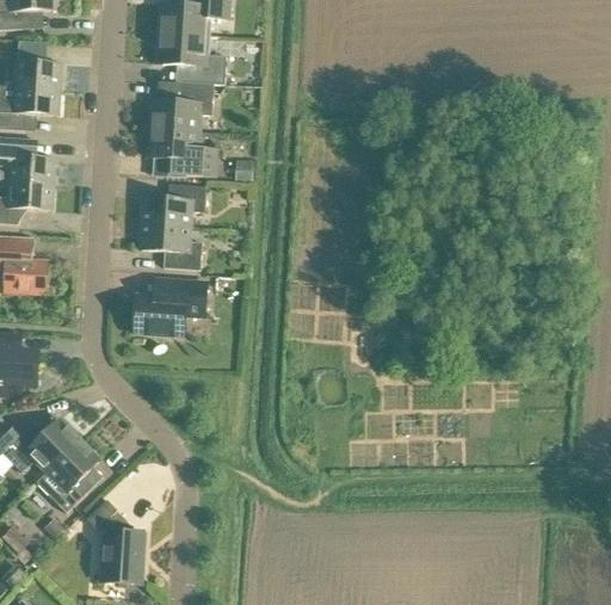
[(0,0),(0,28),(22,28),(20,11),(55,10),(55,0),(0,0)]
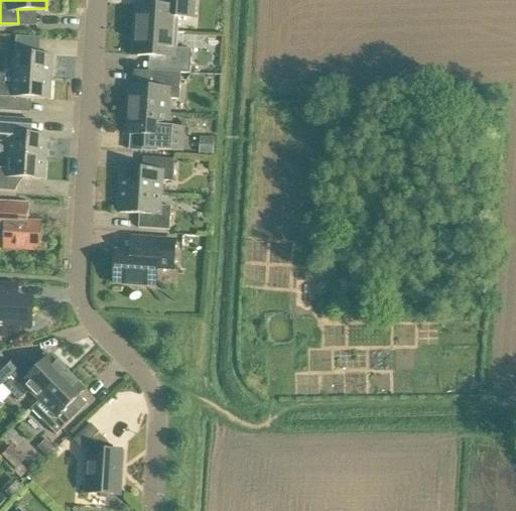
[(135,2),(134,27),(175,29),(176,14),(194,15),(194,0),(160,0),(157,3),(135,2)]
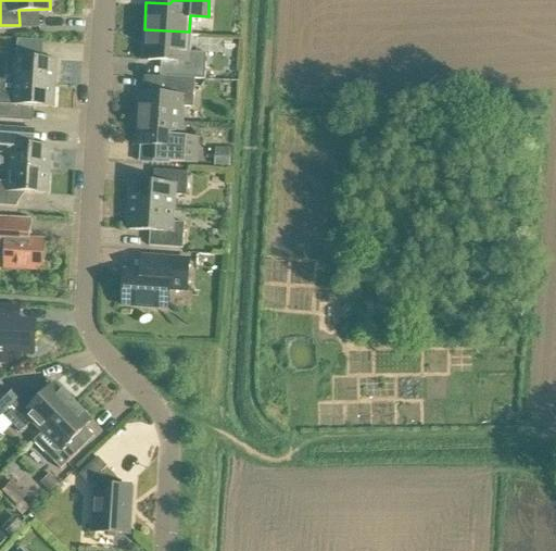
[(189,32),(144,29),(142,57),(166,58),(169,62),(168,74),(204,76),(206,50),(188,49),(189,32)]
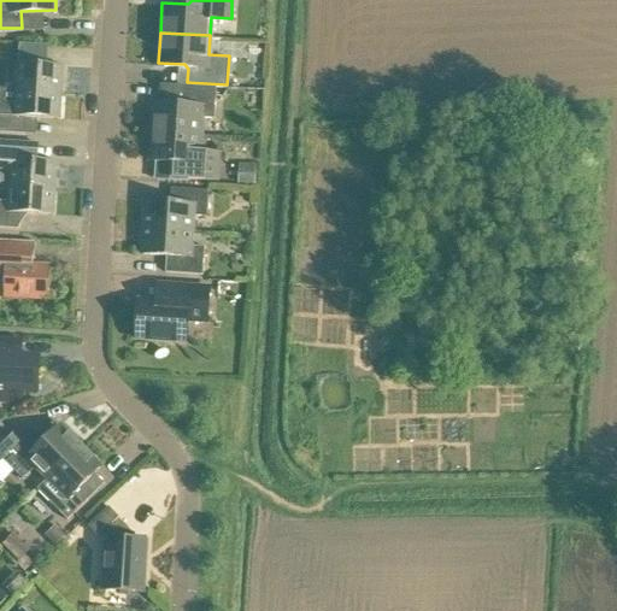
[(16,59),(15,87),(60,89),(62,63),(16,59)]
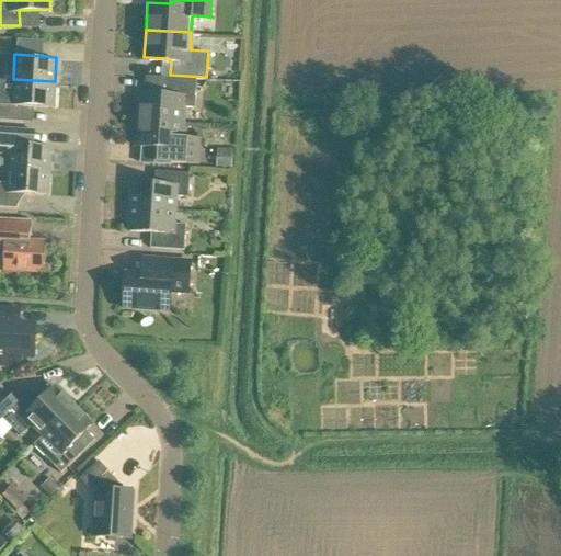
[(55,81),(13,79),(0,77),(0,116),(22,118),(23,103),(54,105),(55,81)]
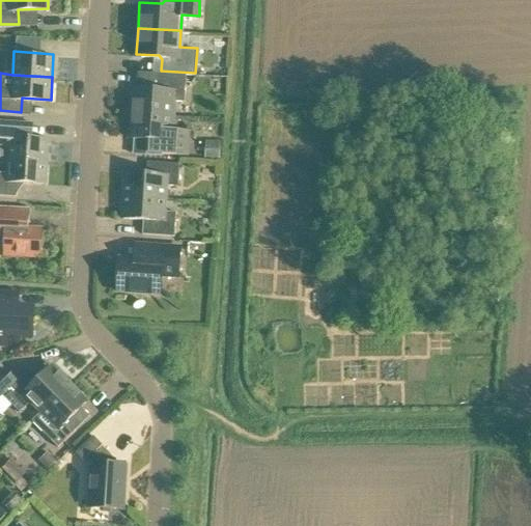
[(132,85),(131,111),(173,113),(174,99),(184,100),(186,75),(158,74),(158,85),(155,87),(132,85)]
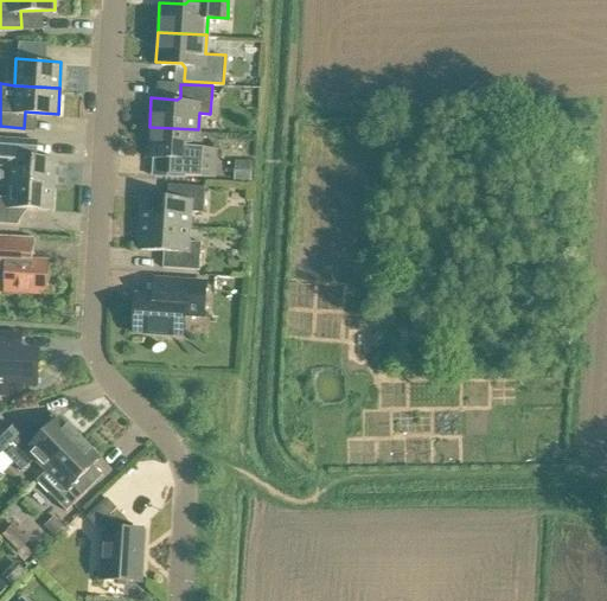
[(198,129),(149,127),(147,155),(173,155),(177,159),(176,172),(206,174),(215,174),(217,147),(208,147),(197,146),(198,129)]
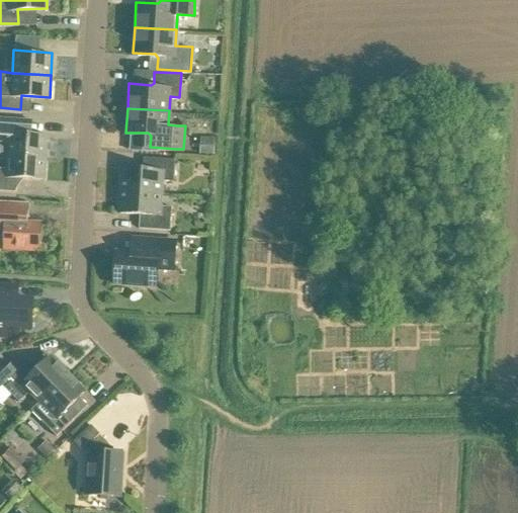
[(0,140),(8,141),(7,153),(46,156),(47,134),(19,132),(20,117),(0,115),(0,140)]
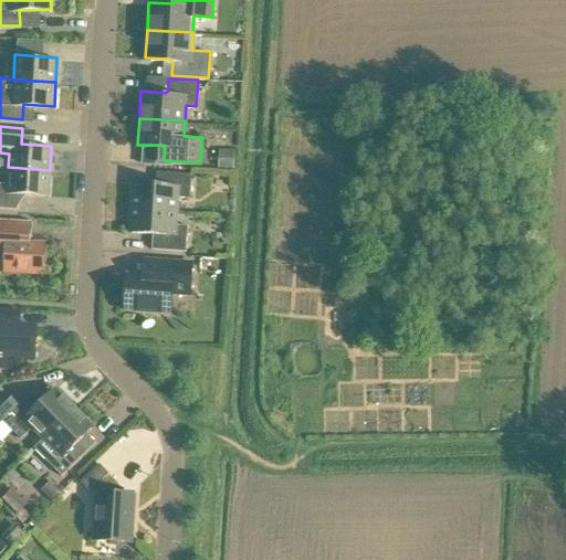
[(219,146),(218,165),(233,166),(234,147),(219,146)]
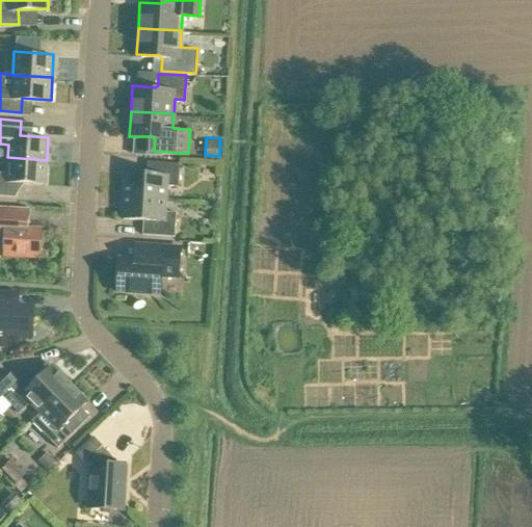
[(47,160),(7,157),(6,170),(0,170),(0,193),(16,194),(17,181),(46,183),(47,160)]
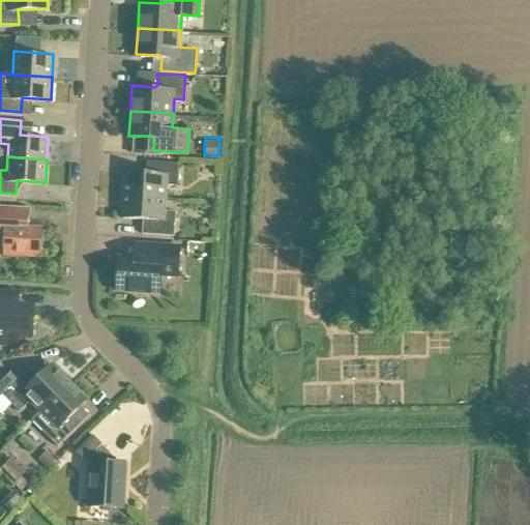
[(124,170),(122,193),(165,196),(166,182),(177,183),(178,162),(147,158),(146,171),(124,170)]
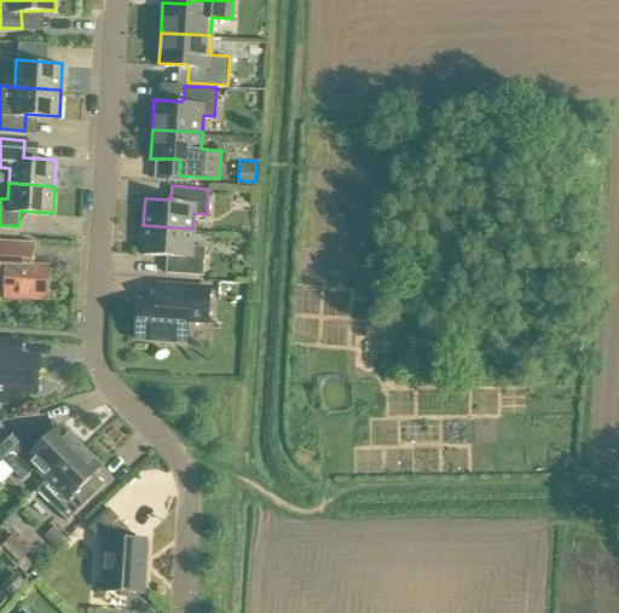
[(192,229),(143,225),(142,252),(167,254),(166,270),(203,272),(204,244),(191,243),(192,229)]
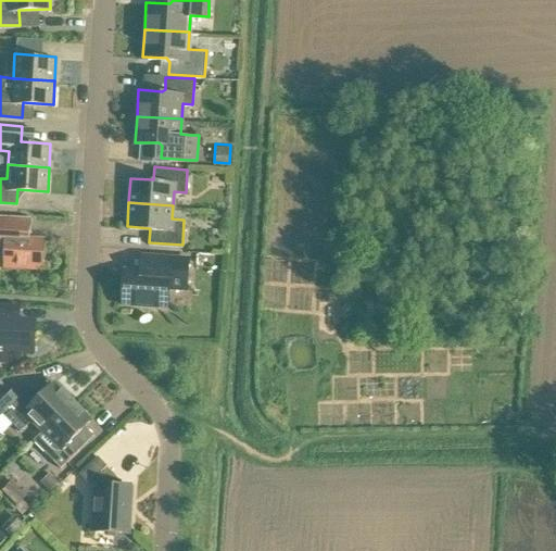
[(0,214),(0,246),(4,247),(3,265),(42,267),(45,237),(29,236),(30,216),(0,214)]
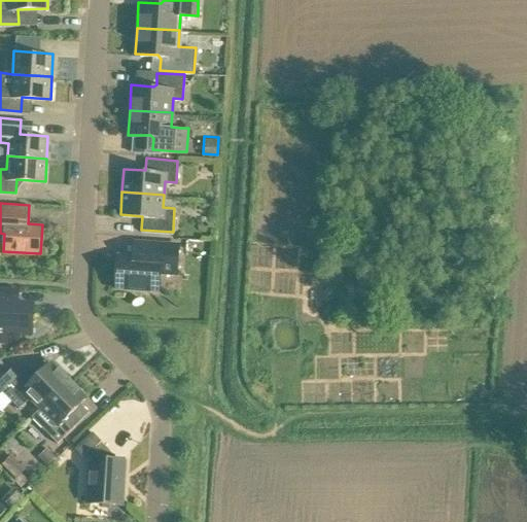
[(117,253),(115,286),(159,289),(160,271),(176,273),(178,243),(135,240),(134,254),(117,253)]
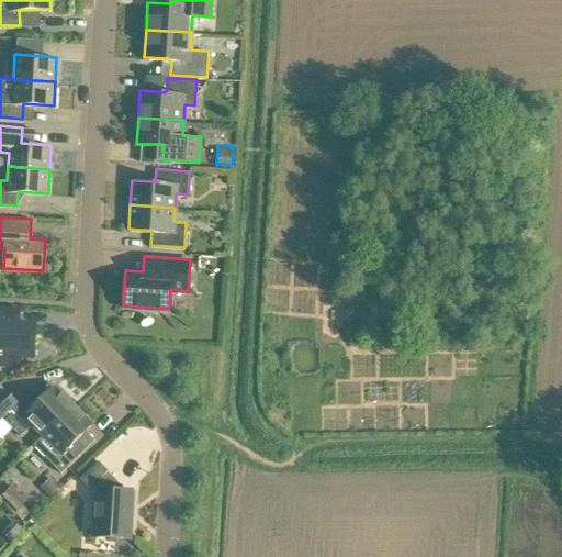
[(0,361),(7,363),(8,352),(33,353),(35,324),(18,323),(19,308),(0,305),(0,361)]
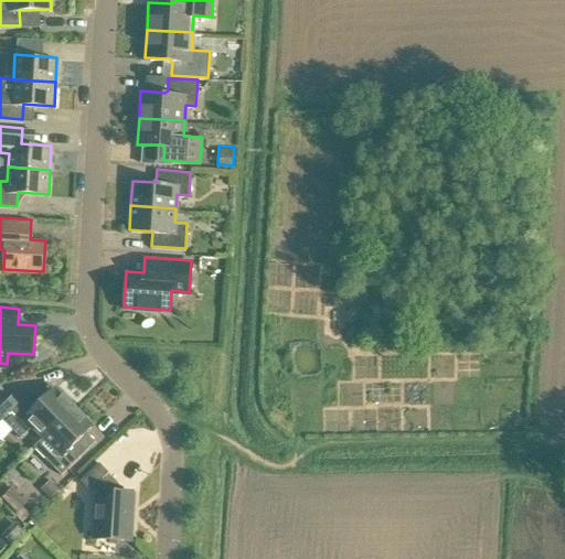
[(31,423),(43,436),(74,405),(55,386),(34,406),(24,395),(18,401),(6,388),(0,394),(0,418),(1,418),(19,436),(31,423)]
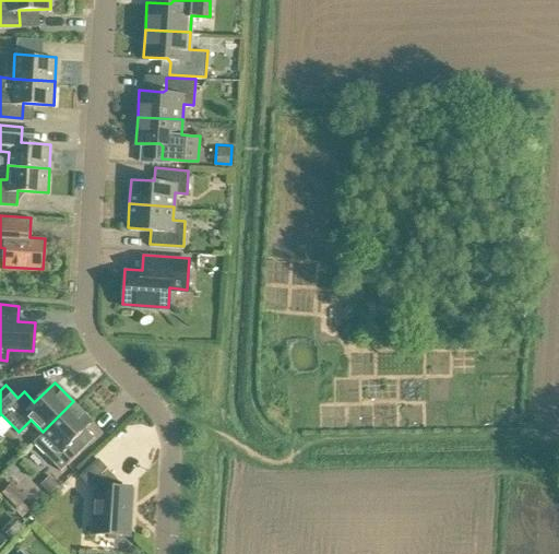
[(92,420),(73,401),(43,432),(52,443),(44,451),(60,469),(80,450),(70,440),(92,420)]
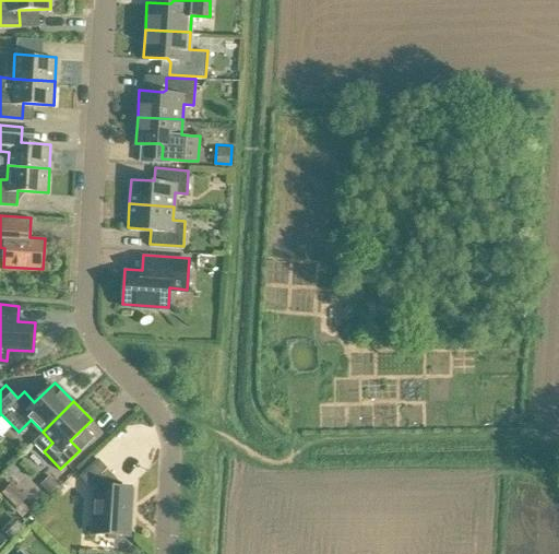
[(129,533),(132,487),(109,486),(109,481),(100,472),(107,466),(98,457),(80,474),(88,484),(92,481),(95,485),(92,531),(129,533)]
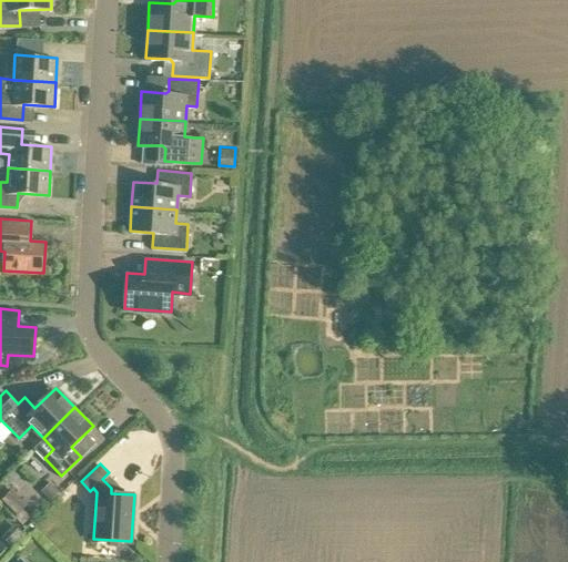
[(50,480),(41,489),(50,498),(59,490),(50,480)]
